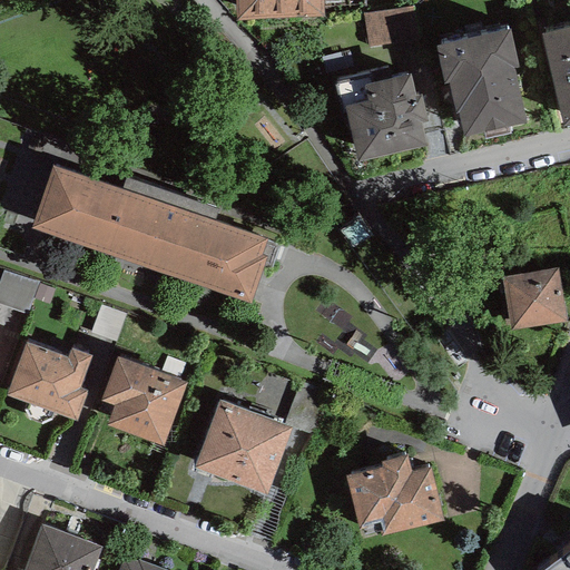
[(235,0),(236,21),(323,19),(322,3),(322,0),(235,0)]
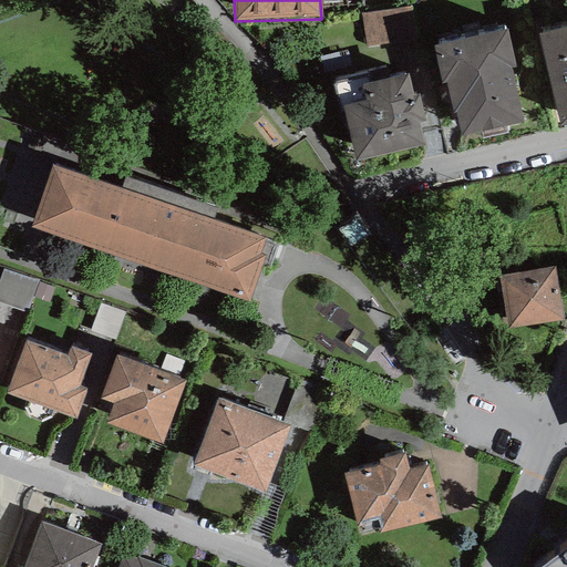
[(411,4),(361,14),(368,48),(418,38),(411,4)]
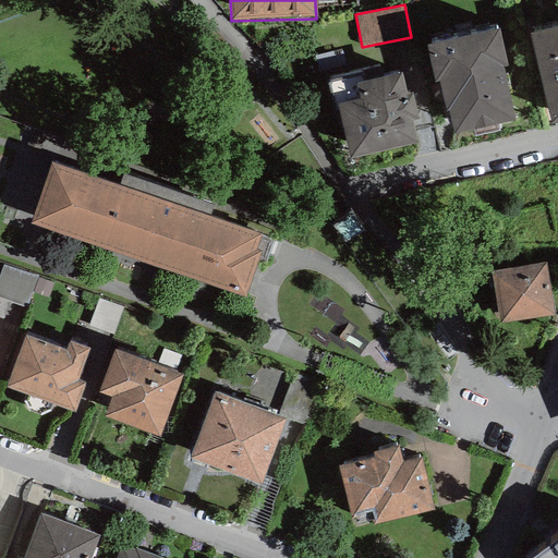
[(557,27),(531,34),(550,124),(557,122),(557,27)]
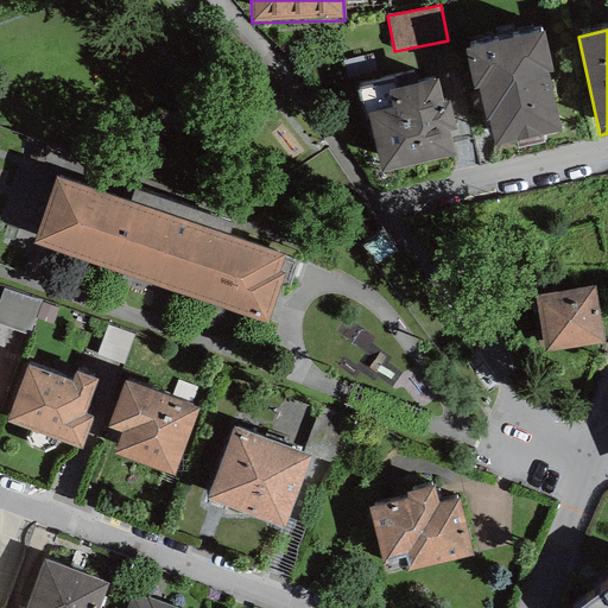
[(543,32),(464,50),(474,90),(480,88),(487,121),(489,121),(496,149),(561,133),(546,75),(552,74),(543,32)]
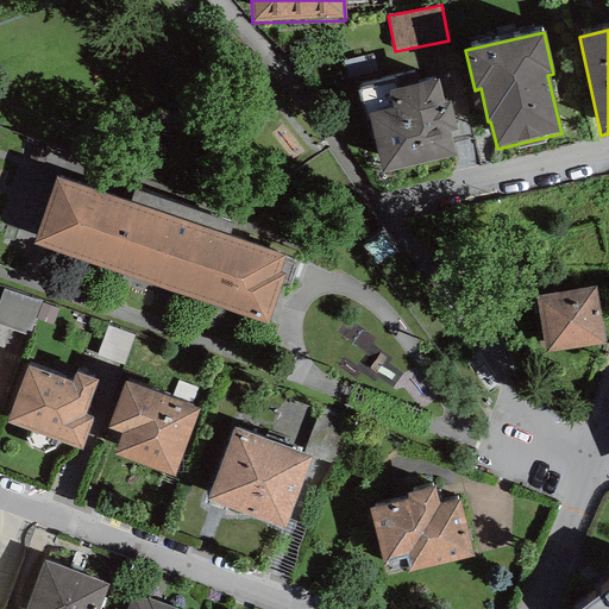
[(396,80),(357,89),(365,123),(371,121),(384,174),(456,156),(450,132),(458,130),(451,102),(445,104),(438,79),(399,89),(396,80)]
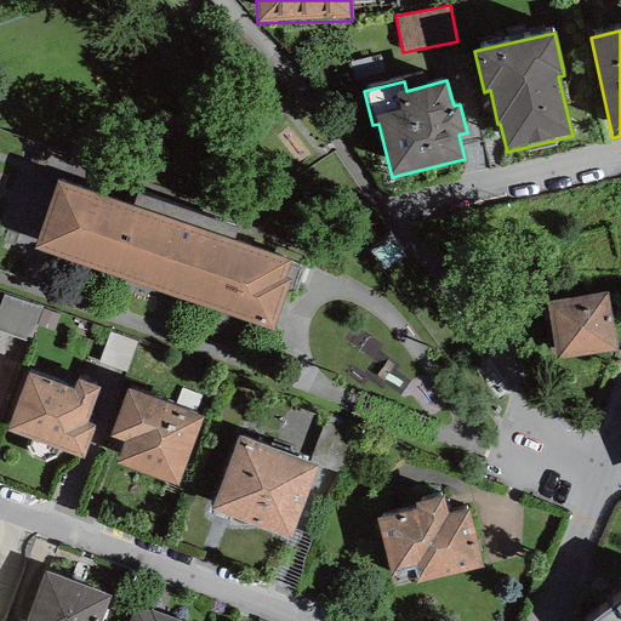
[(273,330),(288,290),(295,294),(303,269),(291,265),(292,260),(233,239),(132,205),(57,180),(33,249),(273,330)]
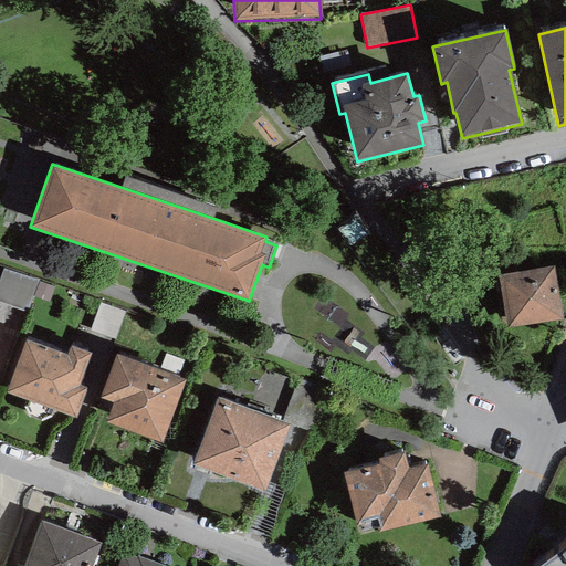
[(125,176),(121,187),(212,218),(217,208),(125,176)]
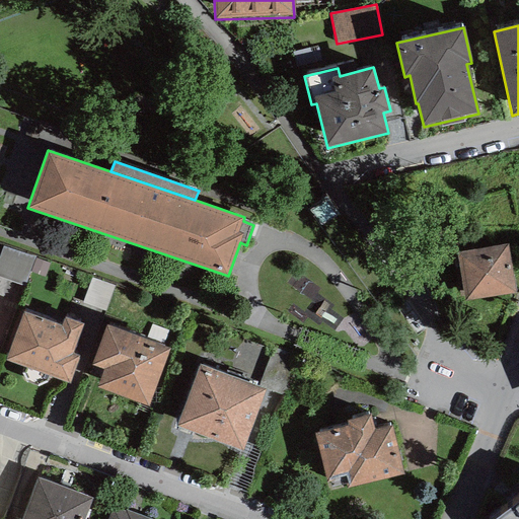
[(0,244),(0,269),(27,278),(35,248),(2,238),(0,244)]
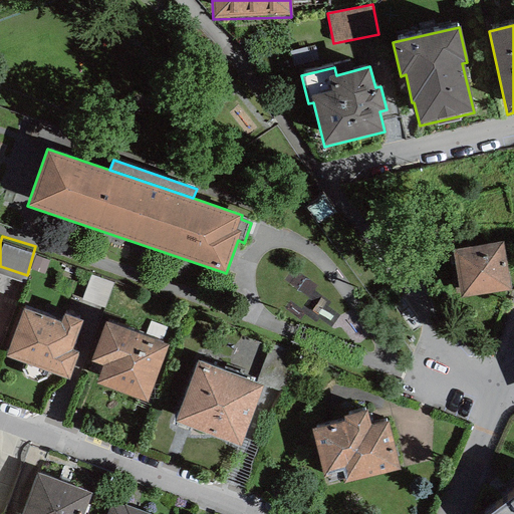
[(503,241),(453,249),(461,299),(512,290),(503,241)]
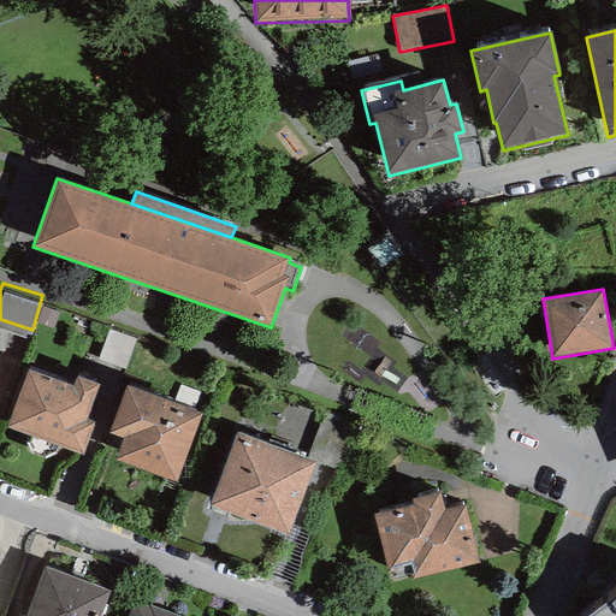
[(100,350),(128,357),(135,327),(107,320),(100,350)]
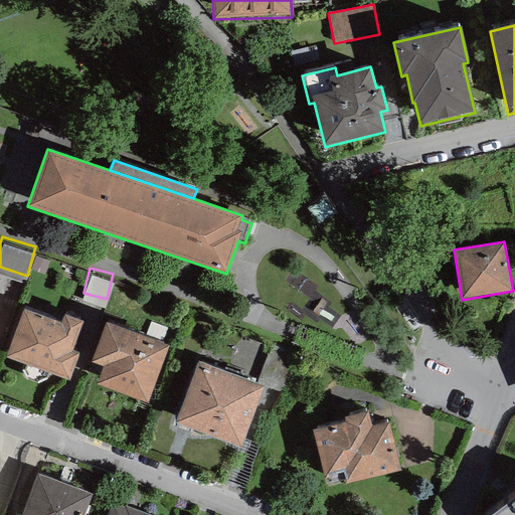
[(83,322),(63,314),(59,323),(23,310),(5,358),(68,381),(79,353),(72,351),(83,322)]
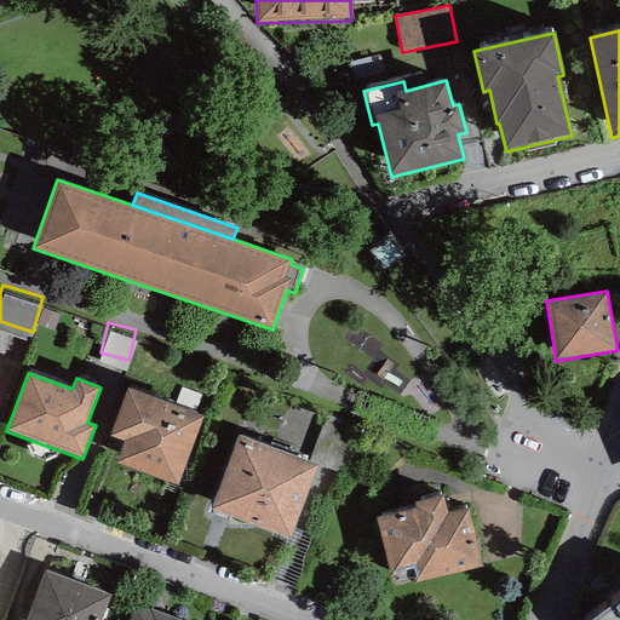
[(202,417),(126,389),(109,437),(124,442),(115,464),(177,486),(202,417)]
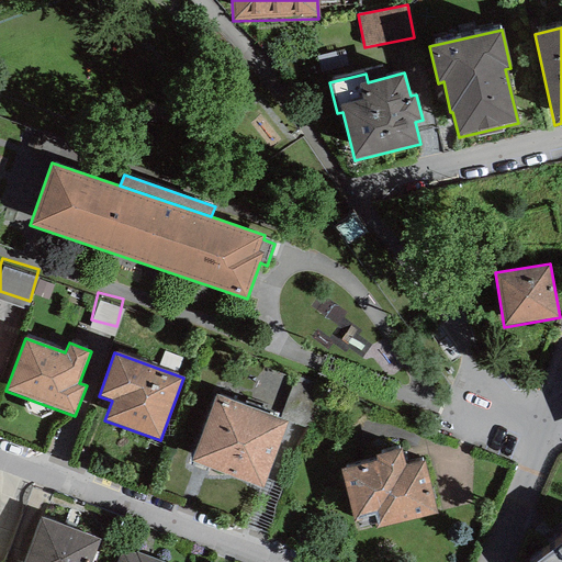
[(324,386),(295,375),(279,418),(288,422),(307,429),(324,386)]
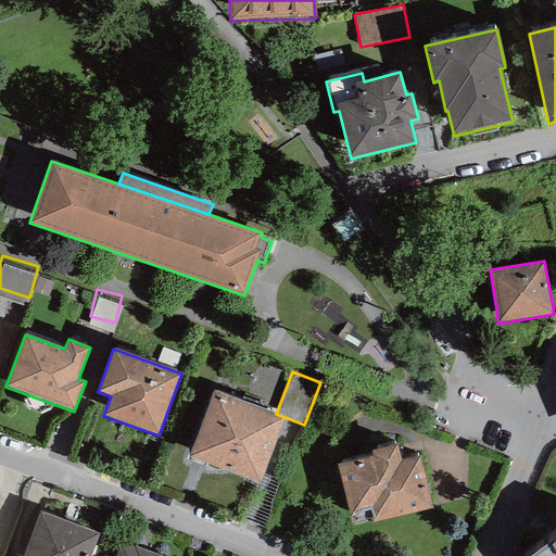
[(276,414),(214,390),(189,455),(260,482),(285,417),(276,414)]
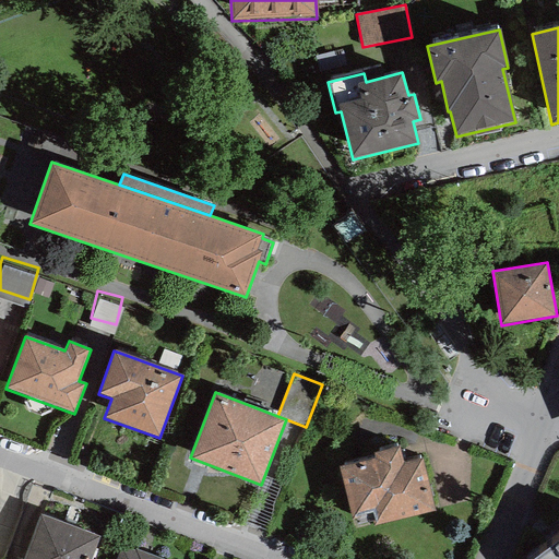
[(373,521),(375,525),(435,510),(421,459),(403,463),(399,445),(373,452),(376,458),(340,466),(352,520),(356,519),(357,525),(373,521)]
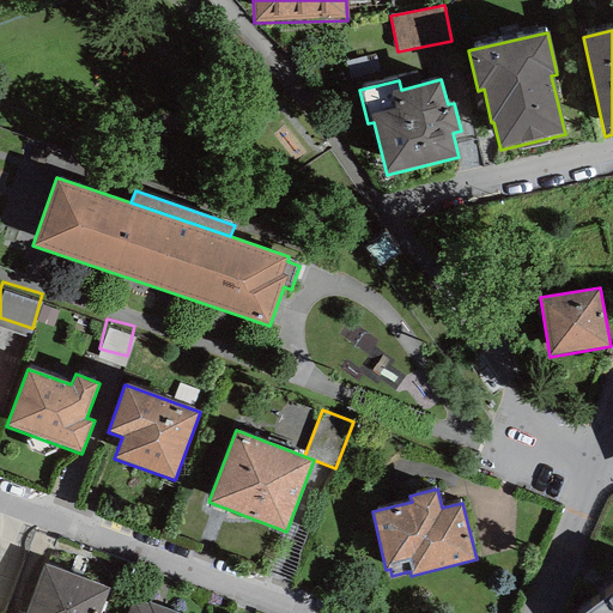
[(99,612),(109,589),(44,564),(25,612),(99,612)]
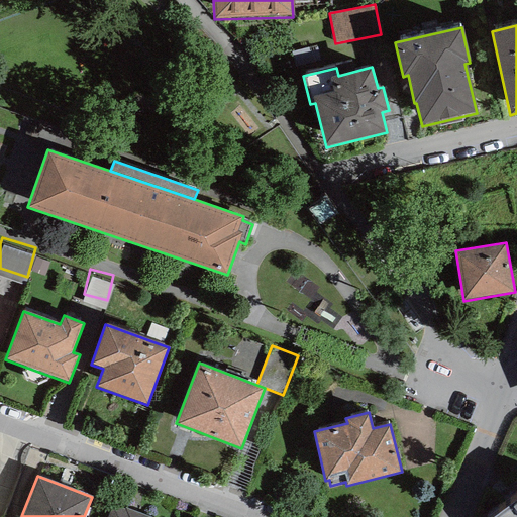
[(516,516),(516,500),(495,516),(516,516)]
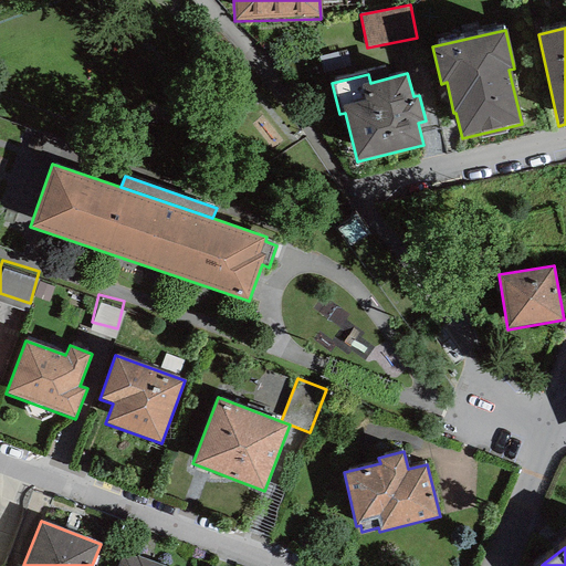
[(137,559),(123,554),(117,565),(161,565),(137,557),(137,559)]
